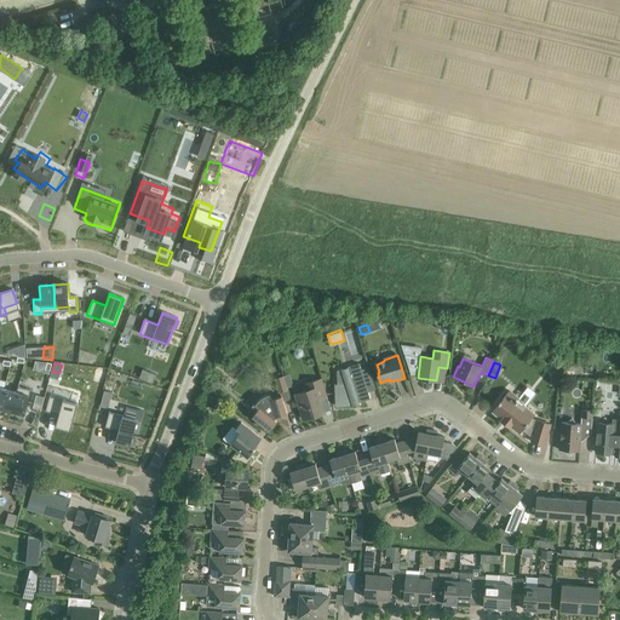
[(360,363),(337,371),(338,385),(336,385),(337,406),(338,406),(337,405),(352,403),(354,406),(355,405),(354,403),(359,402),(360,405),(361,405),(360,402),(371,399),(365,378),(372,375),(369,367),(362,369),(360,363)]
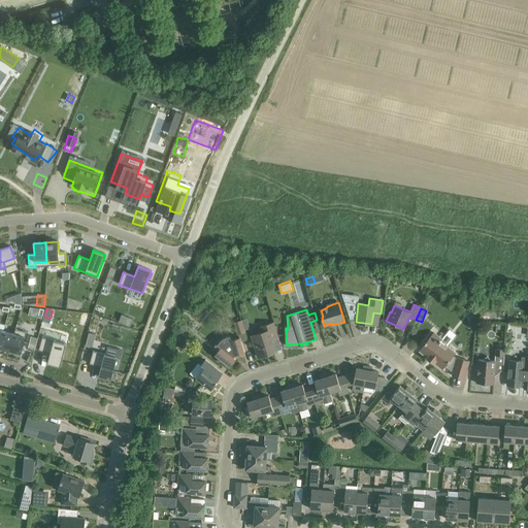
[(122,314),(119,322),(130,326),(133,319),(122,314)]
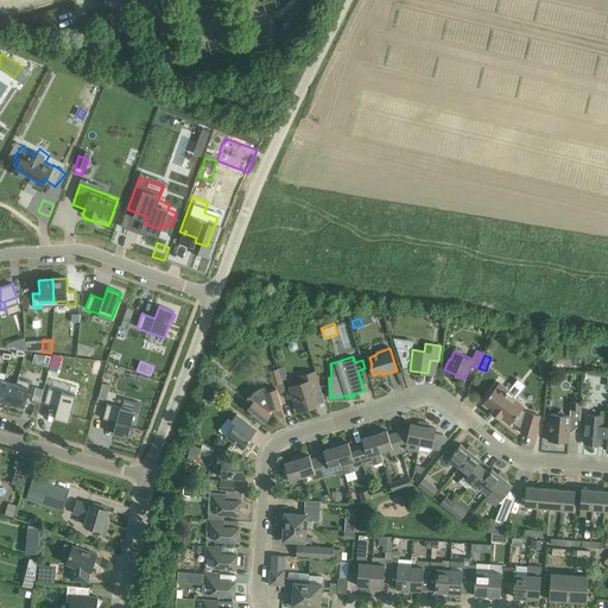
[(278,368),(271,371),(274,385),(282,382),(278,368)]
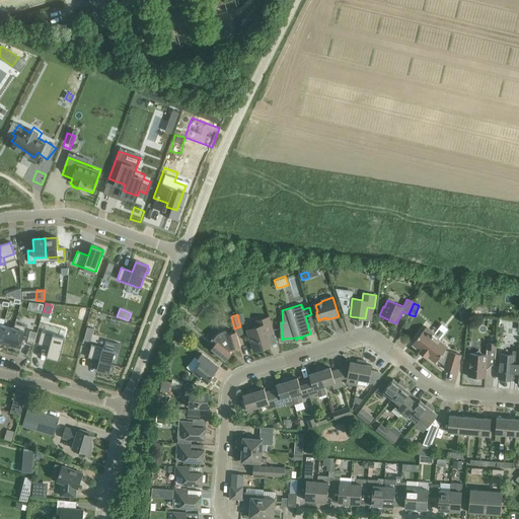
[(257,326),(247,329),(254,351),(270,346),(267,335),(274,331),(269,316),(255,320),(257,326)]
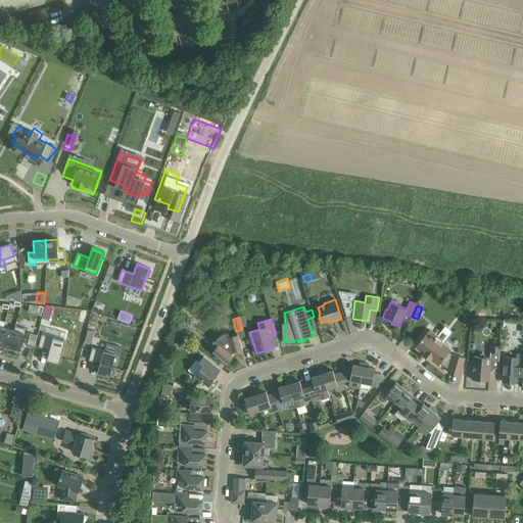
[(14,331),(3,328),(0,340),(0,345),(9,347),(14,331)]
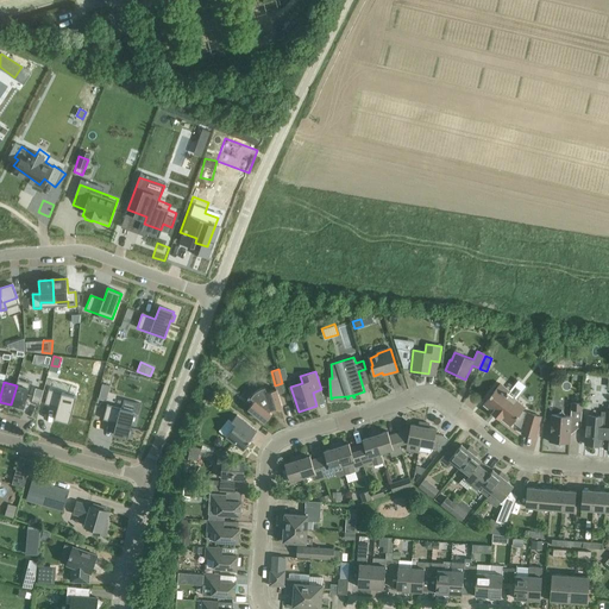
[(104,383),(99,397),(106,400),(110,385),(104,383)]
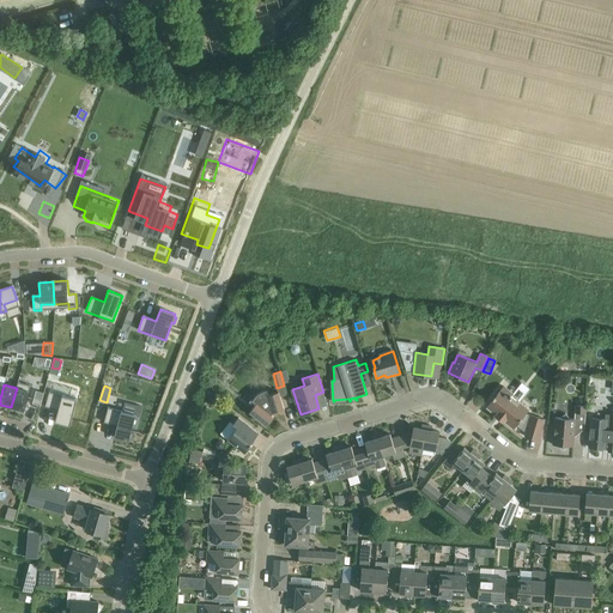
[(513,394),(504,386),(497,394),(496,393),(491,400),(492,400),(487,407),(496,414),(504,422),(504,420),(514,428),(517,424),(527,432),(526,436),(539,439),(545,419),(530,416),(528,420),(523,416),(528,408),(519,401),(517,401),(511,396),(513,394)]
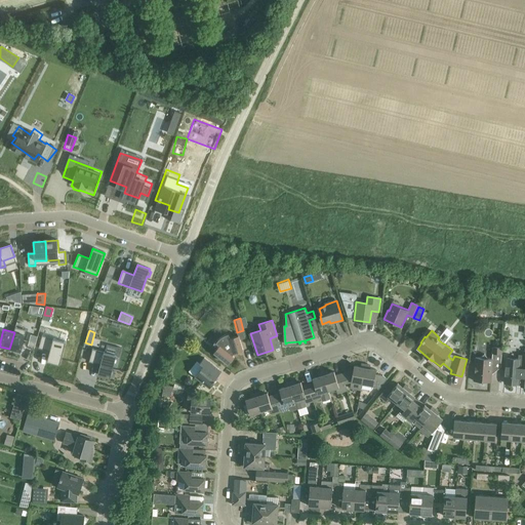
[(14,332),(9,349),(21,352),(26,335),(14,332)]
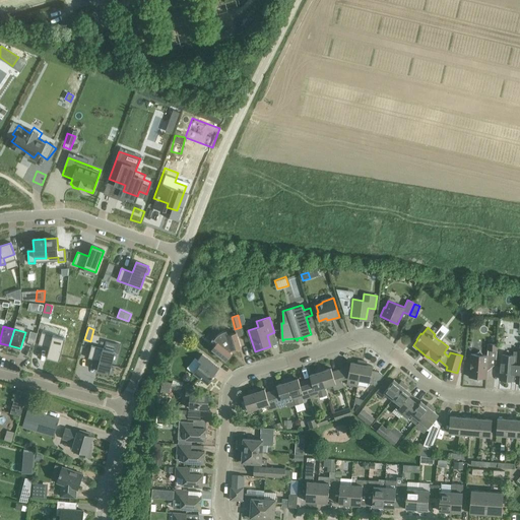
[(218,342),(213,348),(226,361),(233,353),(231,351),(233,349),(241,346),(237,332),(229,334),(226,330),(224,331),(222,332),(220,333),(218,334),(216,336),(215,337),(213,339),(218,342)]
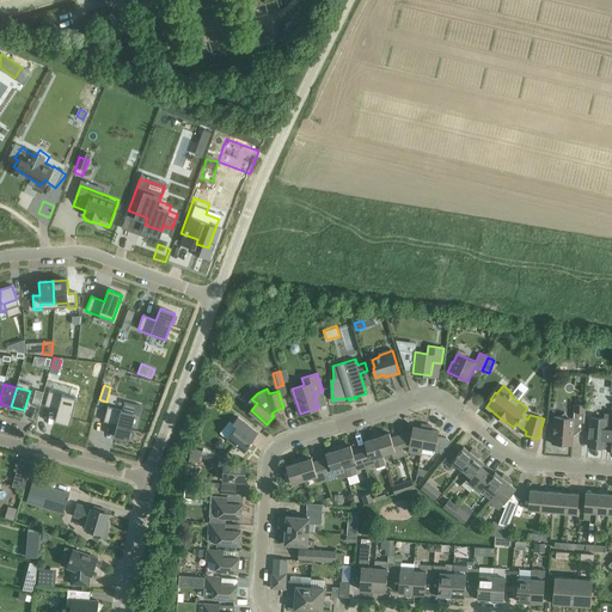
[(44,391),(37,390),(34,403),(41,404),(44,391)]
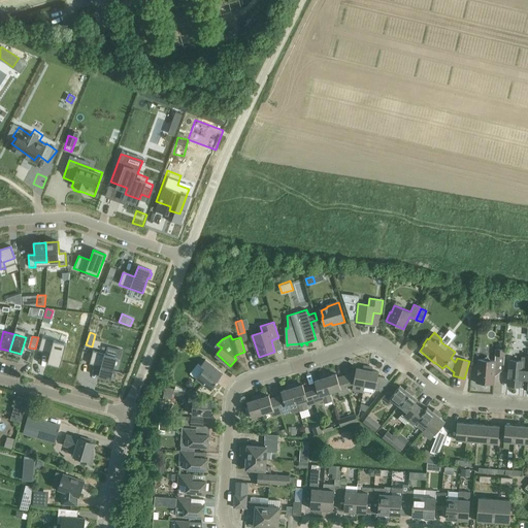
[(175,344),(182,350),(188,341),(182,336),(175,344)]
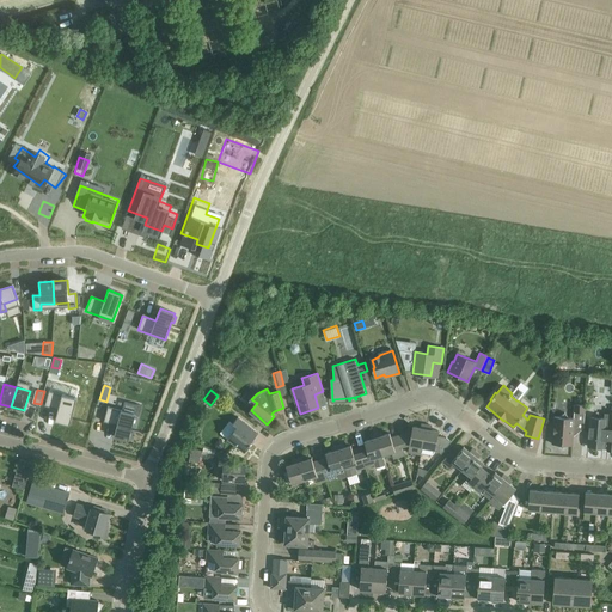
[(57,410),(55,422),(69,426),(77,399),(49,391),(44,407),(57,410)]
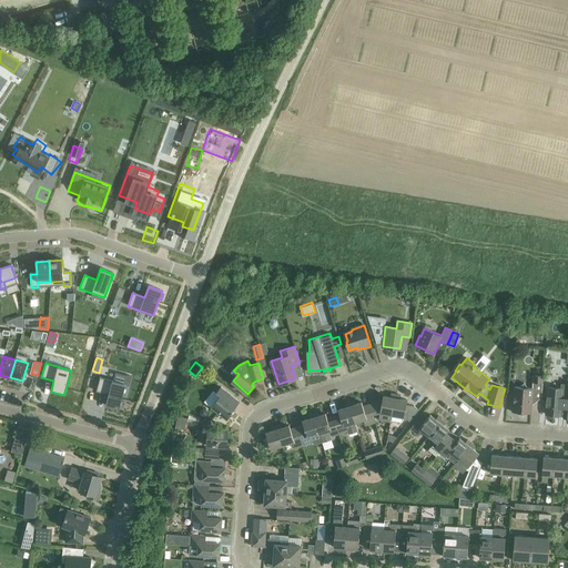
[(109,395),(105,406),(119,409),(120,407),(122,408),(123,402),(121,402),(125,385),(100,378),(95,392),(109,395)]
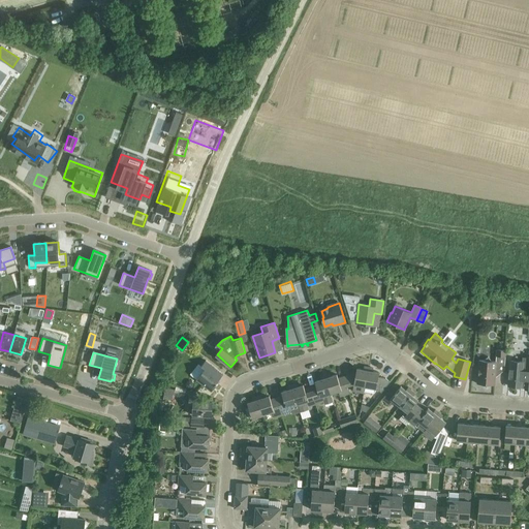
[(522,361),(510,360),(508,385),(521,386),(522,384),(525,385),(525,390),(528,389),(528,355),(527,355),(527,356),(523,356),(522,361)]
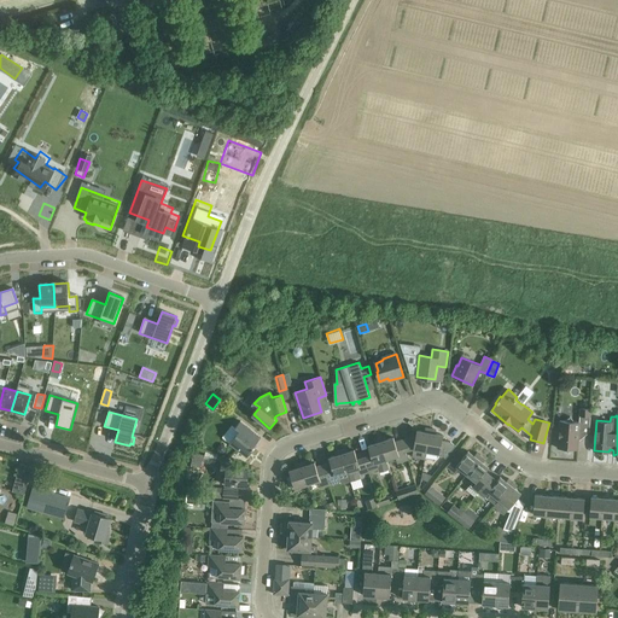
[(581,421),(560,420),(558,448),(564,448),(567,453),(571,449),(578,449),(579,438),(582,436),(579,432),(581,421)]
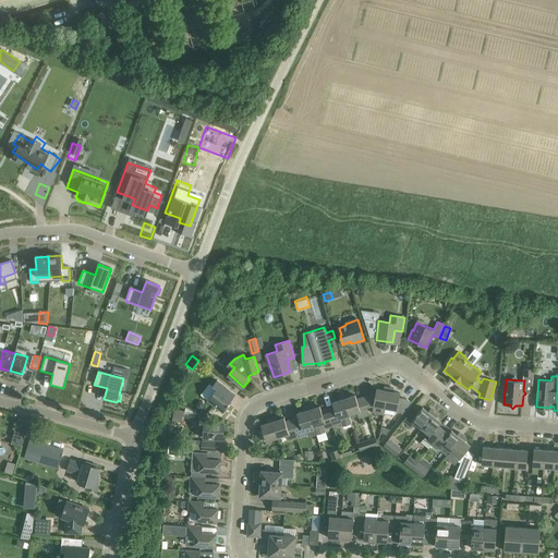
[(216,389),(207,400),(223,412),(230,404),(229,403),(235,395),(217,380),(213,386),(216,389)]
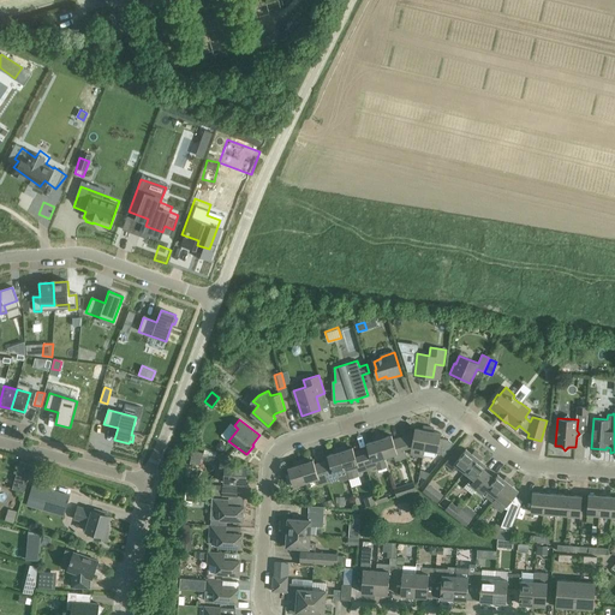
[(410,454),(423,457),(428,427),(423,425),(423,430),(415,428),(415,433),(400,437),(404,449),(411,447),(410,454)]
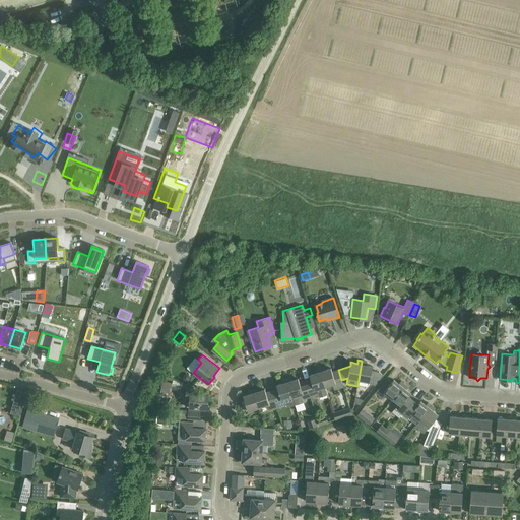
[(367,362),(362,361),(358,386),(359,380),(370,382),(376,386),(384,375),(379,372),(372,370),(373,366),(367,365),(367,362)]
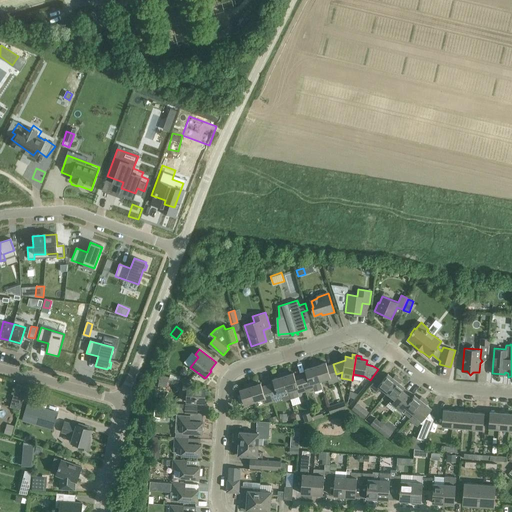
[(338,380),(336,374),(333,364),(327,366),(326,362),(320,364),(319,361),(314,363),(320,380),(327,378),(329,383),(338,380)]
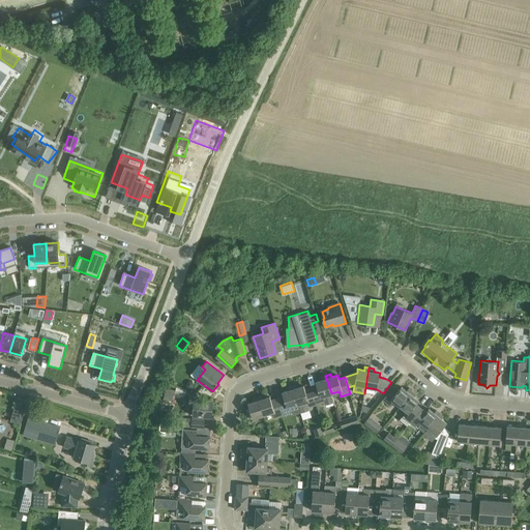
[(311,388),(316,405),(325,402),(326,405),(334,403),(331,393),(325,376),(321,377),(322,380),(316,382),(317,386),(311,388)]
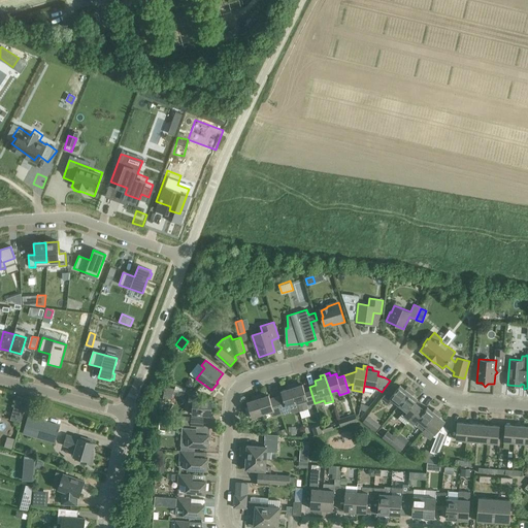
[(295,383),(291,385),(296,403),(297,403),(299,410),(308,408),(307,405),(315,403),(309,387),(304,388),(303,384),(296,386),(295,383)]
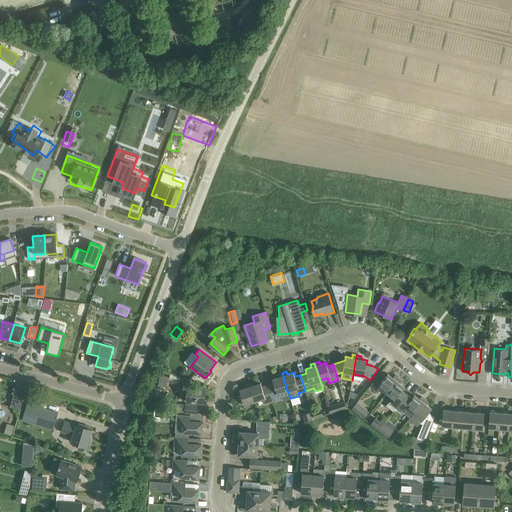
[(273,379),(274,383),(267,385),(270,391),(273,401),(282,398),(280,393),(287,391),(282,373),(278,374),(279,377),(273,379)]
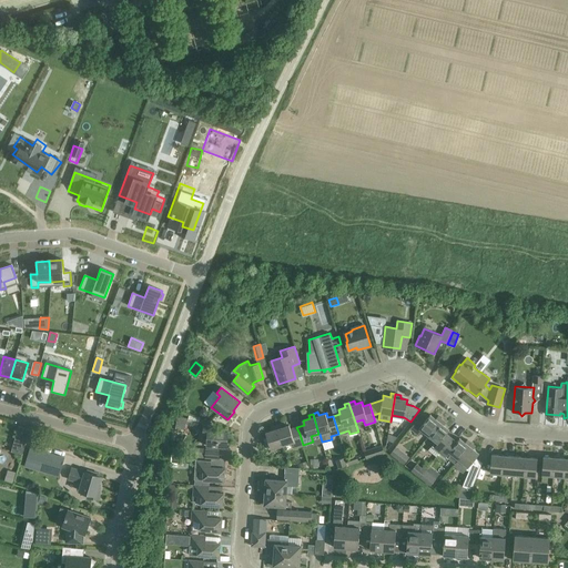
[(428,435),(442,418),(438,416),(436,418),(430,414),(423,424),(417,419),(409,428),(418,435),(422,430),(428,435)]
